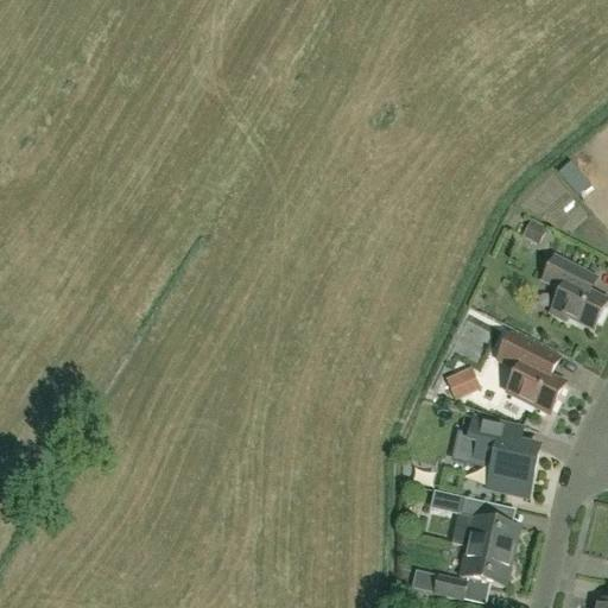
[(594,331),(607,303),(591,295),(599,282),(555,259),(543,283),(562,293),(550,315),(565,323),(568,318),(594,331)]
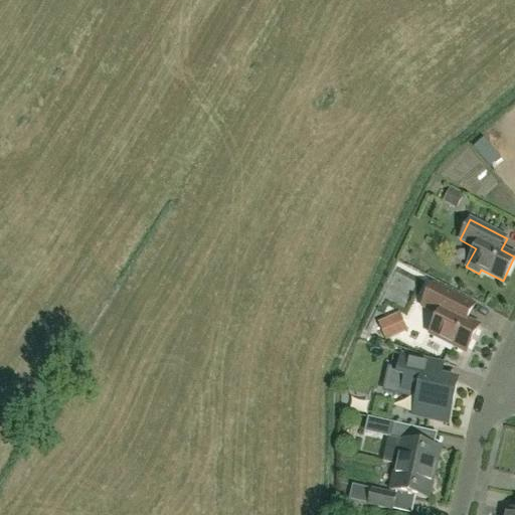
[(401,272),(394,286),(411,296),(418,282),(401,272)]
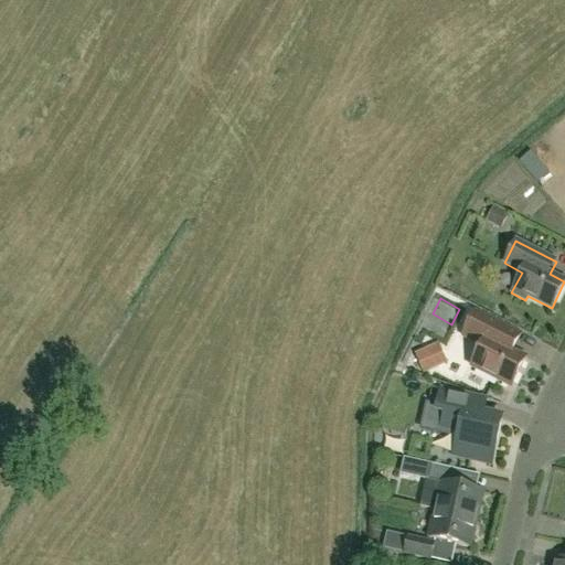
[(511,387),(525,359),(512,352),(521,337),(476,312),(462,337),(481,347),(471,368),(511,387)]
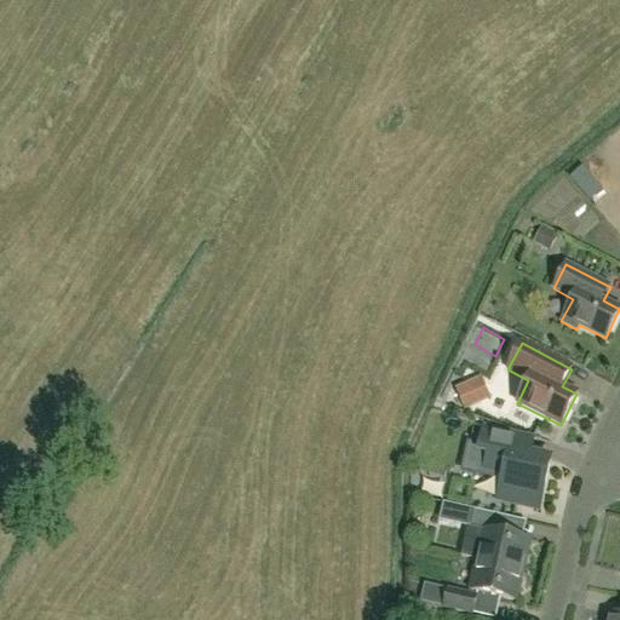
[(484,372),(459,380),(468,406),(493,397),(484,372)]
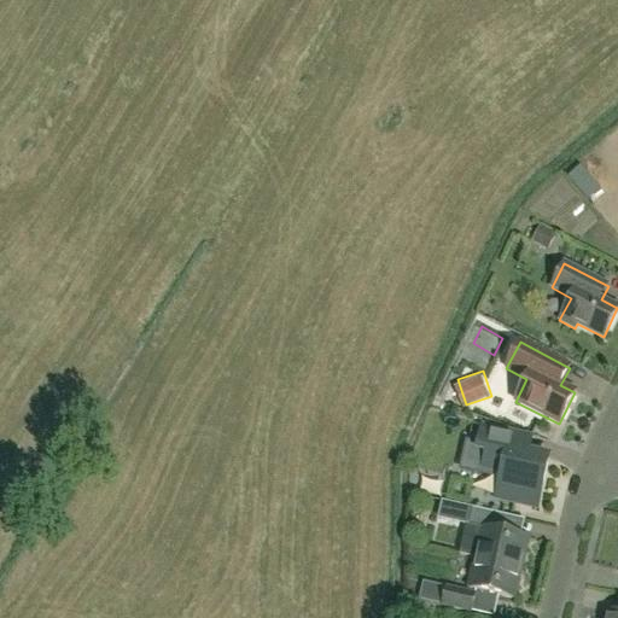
[(509,449),(513,433),(483,426),(477,450),(487,453),(482,472),(501,477),(496,499),(536,508),(548,458),(509,449)]
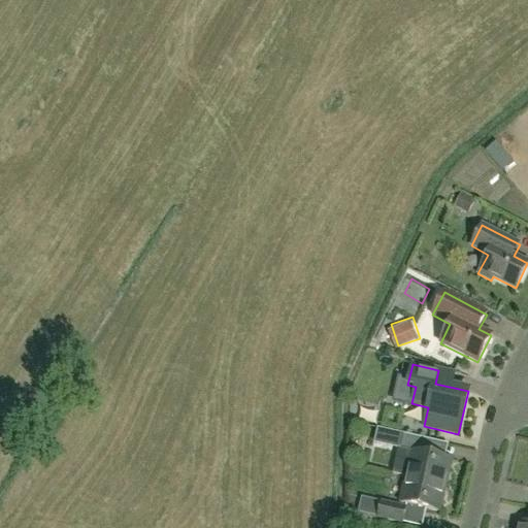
[(423,408),(403,408),(403,429),(423,429),(423,408)]
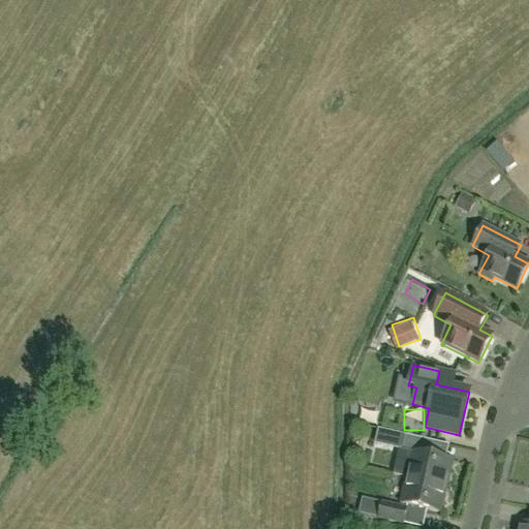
[(453,461),(428,456),(432,441),(403,435),(394,475),(406,478),(406,477),(447,488),(453,461)]
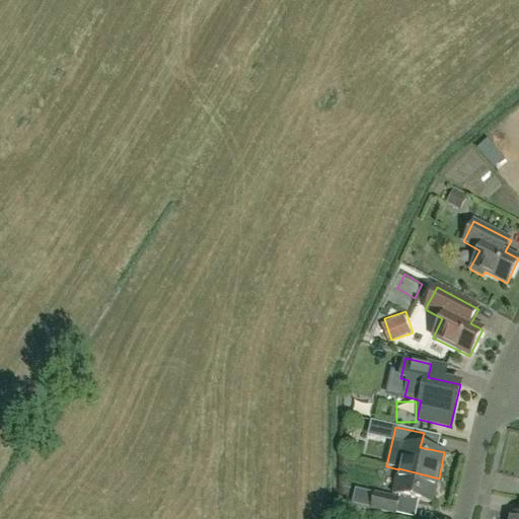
[(433,504),(439,478),(398,468),(398,469),(392,495),(433,504)]
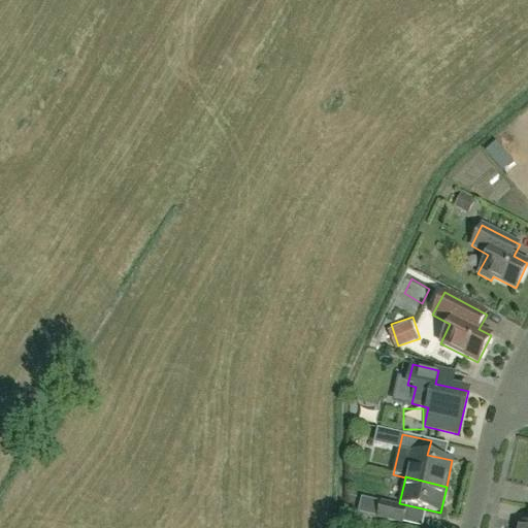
[(402,523),(405,508),(381,502),(377,518),(402,523)]
